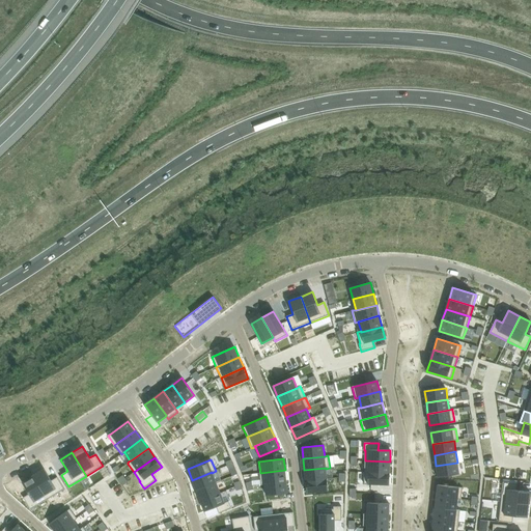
[(365,460),(364,473),(390,473),(390,462),(365,460)]
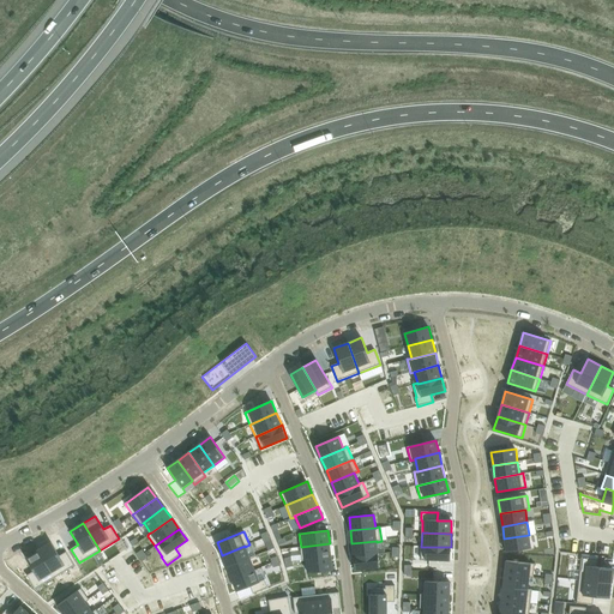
[(529,535),(504,539),(506,552),(531,548),(529,535)]
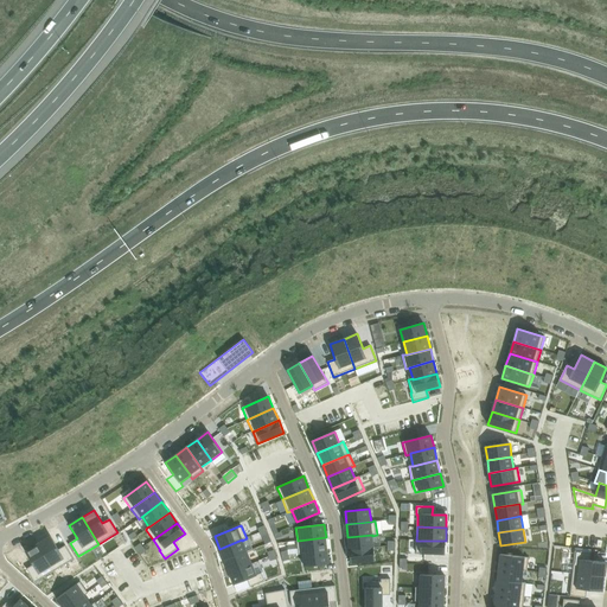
[(372,535),(347,537),(350,550),(374,548),(372,536),(372,535)]
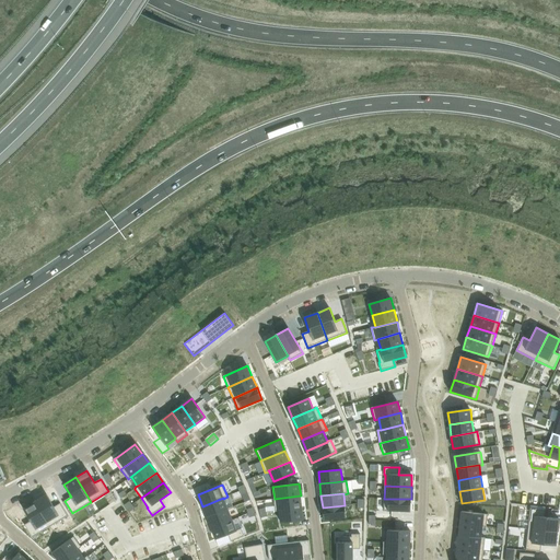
[(47,494),(35,502),(50,526),(68,516),(60,503),(54,506),(47,494)]
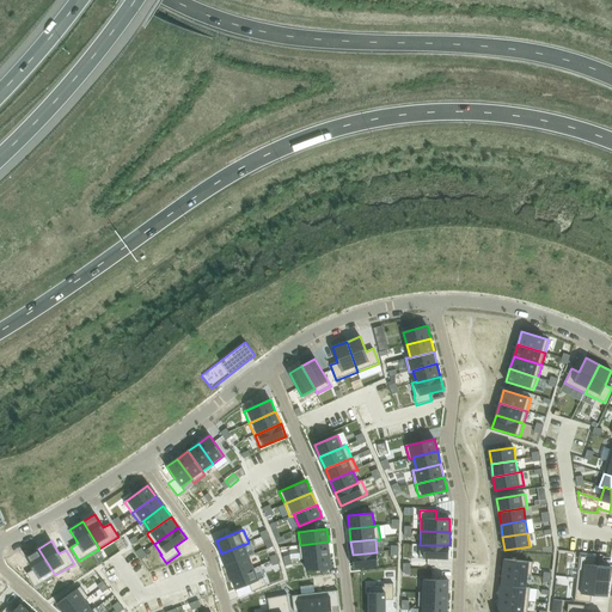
[(329,542),(300,545),(301,560),(306,558),(305,558),(330,555),(329,542)]
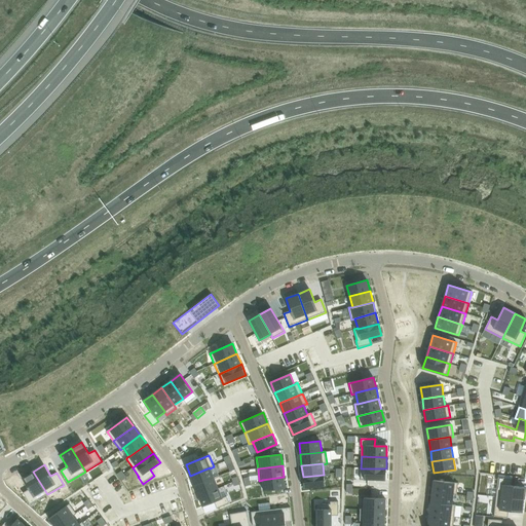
[(210,467),(190,476),(194,486),(214,478),(210,468),(210,467)]
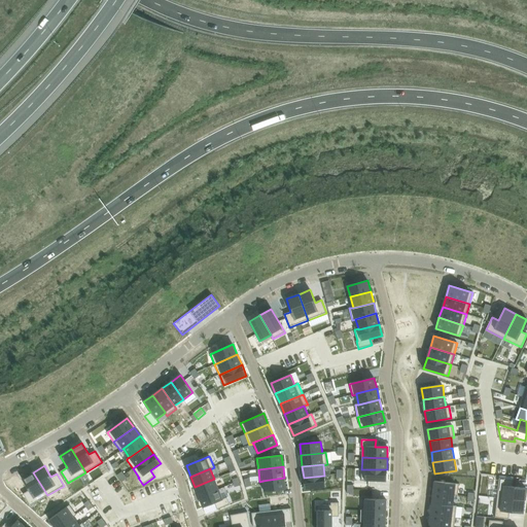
[(361,469),(361,481),(386,482),(387,469),(361,469)]
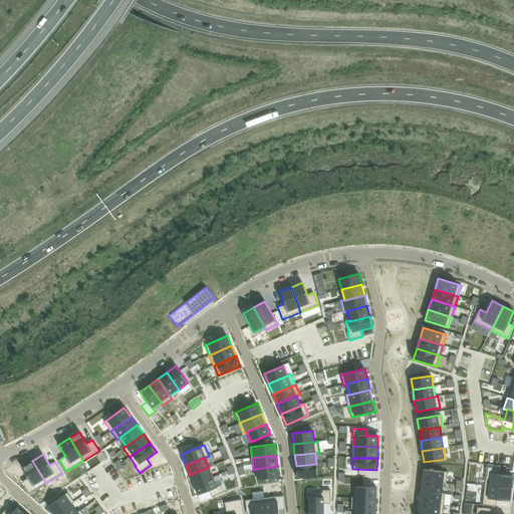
[(32,461),(21,467),(28,478),(22,482),(29,493),(46,483),(32,461)]
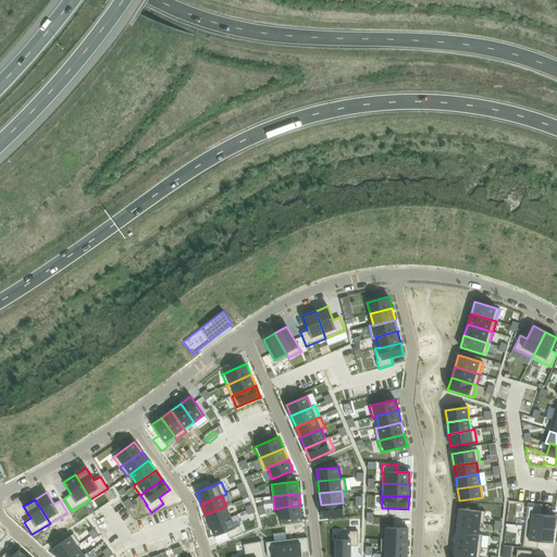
[(343,503),(321,505),(322,517),(344,515),(343,503)]
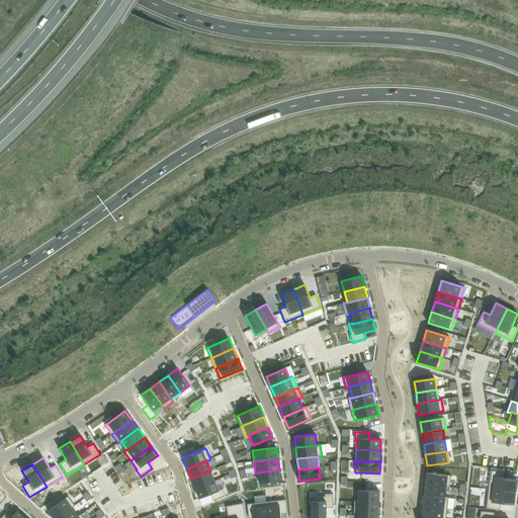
[(279,469),(258,472),(259,472),(260,484),(280,482),(279,469)]
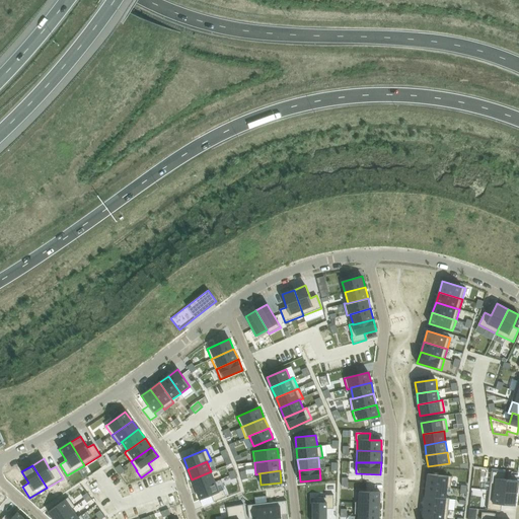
[(211,471),(192,479),(196,490),(215,482),(211,471)]
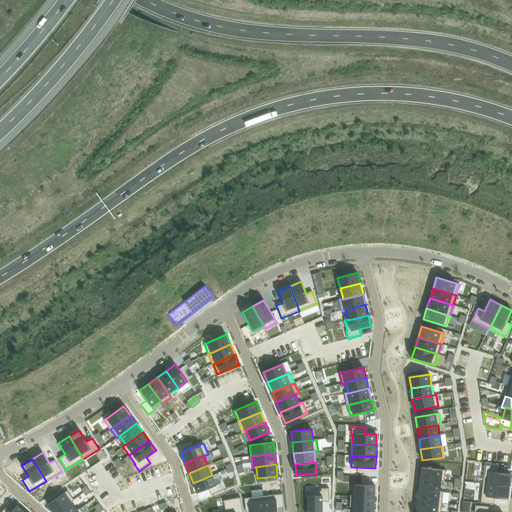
[(485,465),(483,484),(509,487),(511,474),(498,473),(498,466),(485,465)]
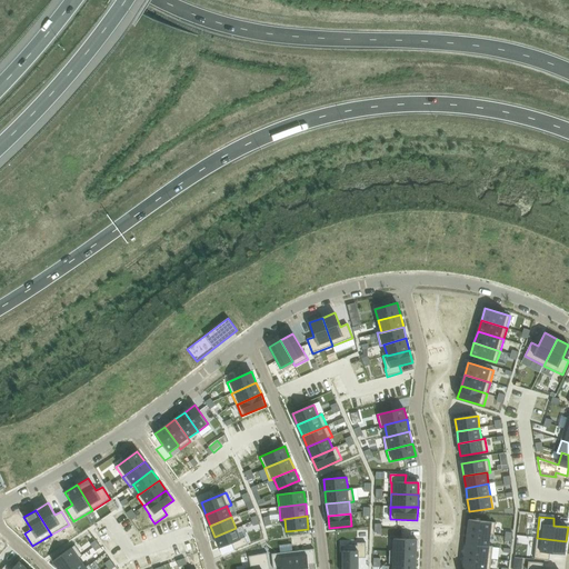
[(469,519),(467,532),(490,535),(490,536),(495,536),(495,535),(496,522),(469,519)]
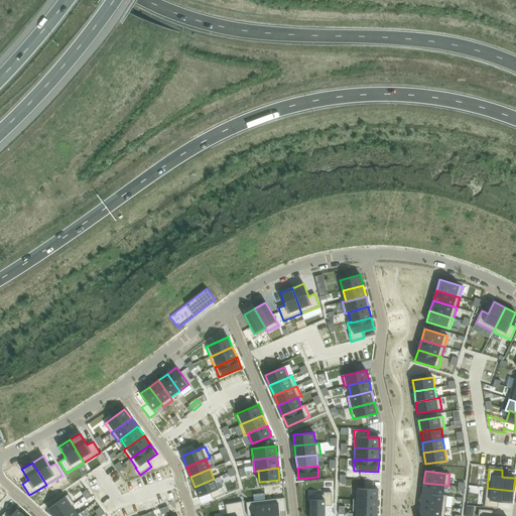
[(214,479),(195,487),(199,497),(210,493),(213,499),(226,494),(223,487),(218,489),(214,479)]
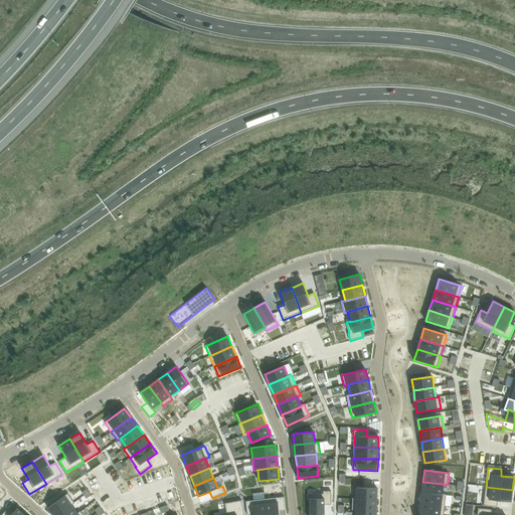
[(422,482),(421,492),(443,495),(443,494),(444,485),(444,484),(422,482)]
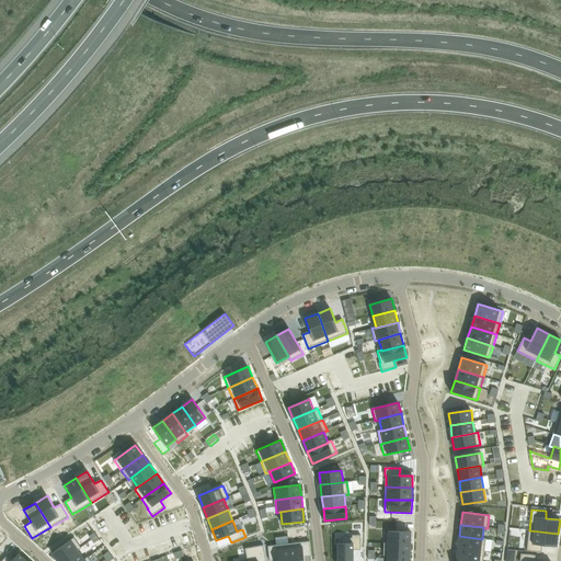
[(529,530),(527,551),(541,552),(542,546),(557,547),(558,534),(529,530)]
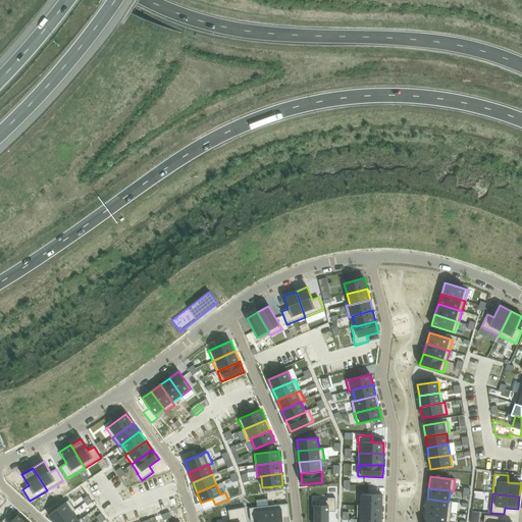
[(361,505),(361,506),(382,506),(382,494),(361,494),(361,505)]
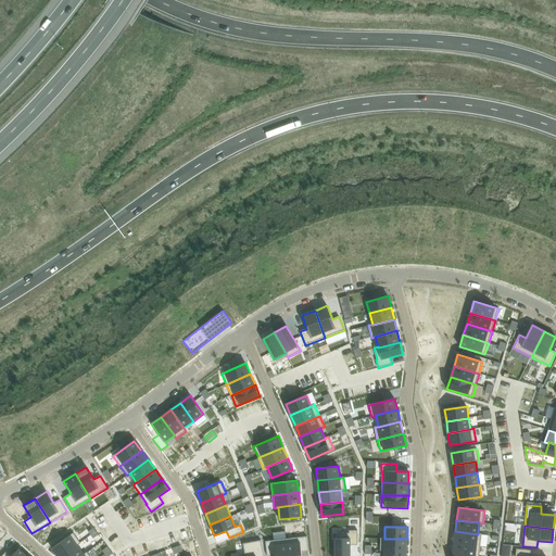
[(349,533),(336,533),(335,555),(350,555),(350,545),(357,545),(357,530),(349,530),(349,533)]
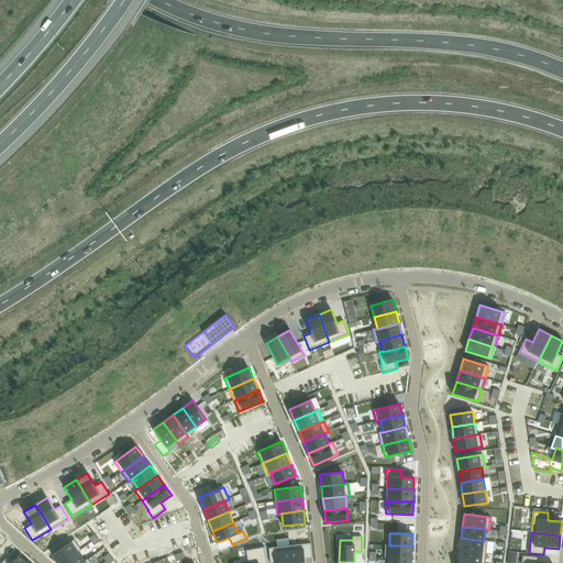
[(461,538),(460,550),(486,553),(488,541),(484,540),(484,541),(461,538)]
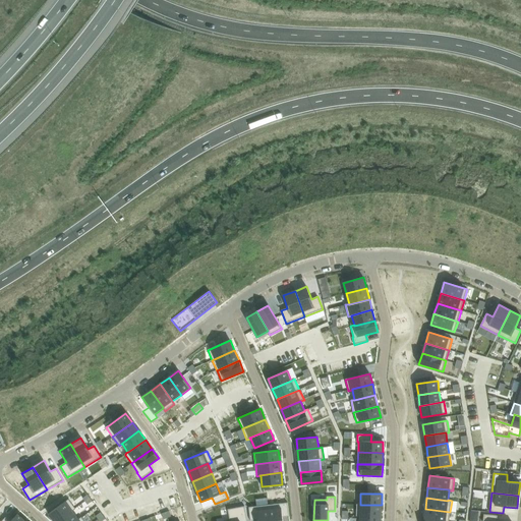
[(68,500),(49,514),(53,520),(57,520),(72,511),(75,509),(68,500)]
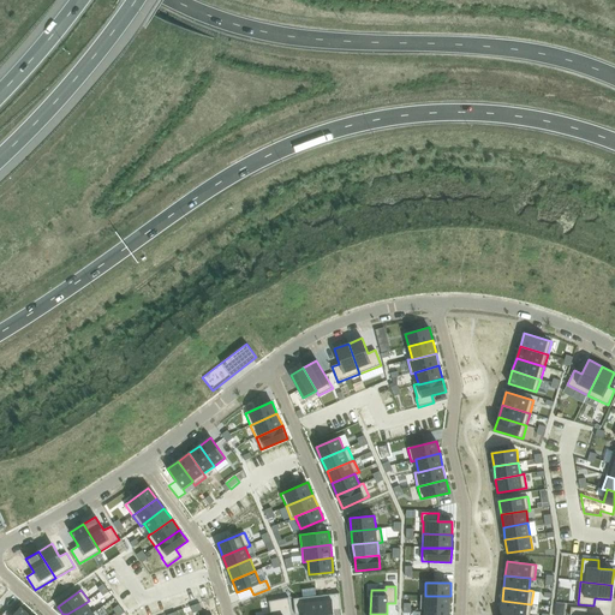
[(340,593),(317,596),(318,614),(333,614),(334,610),(341,609),(340,593)]
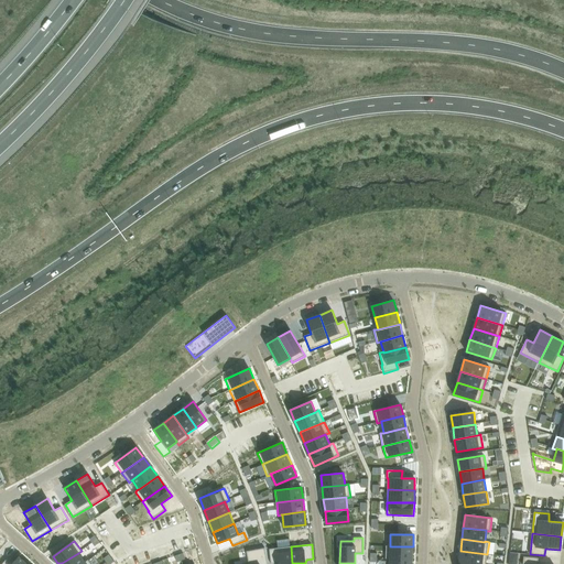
[(386,545),(386,559),(390,559),(412,560),(413,546),(390,546),(390,545),(386,545)]
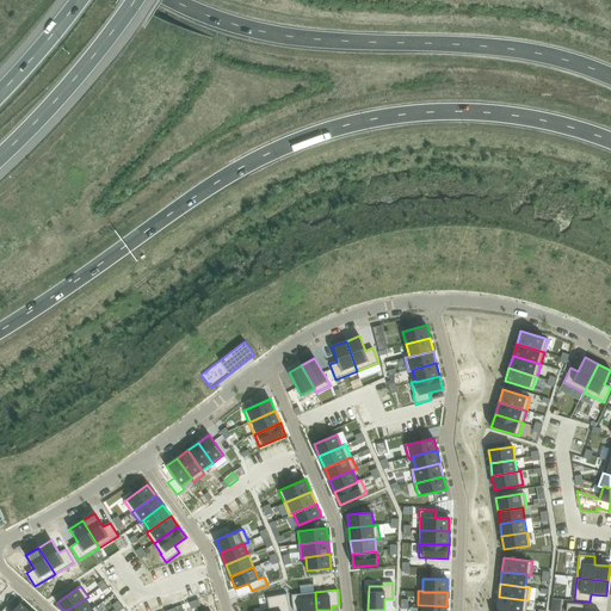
[(316,610),(315,592),(291,594),(294,610),(302,610),(301,610),(316,610)]
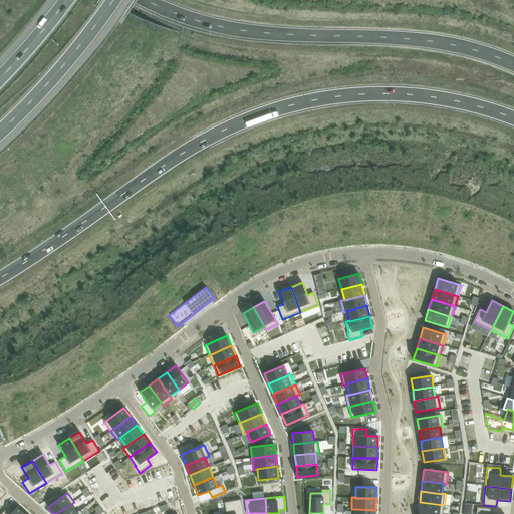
[(226,513),(244,513),(241,500),(225,503),(226,513)]
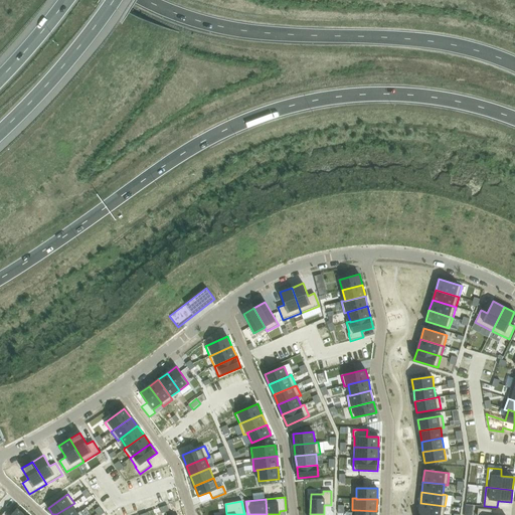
[(420,503),(419,514),(428,514),(444,514),(445,506),(420,503)]
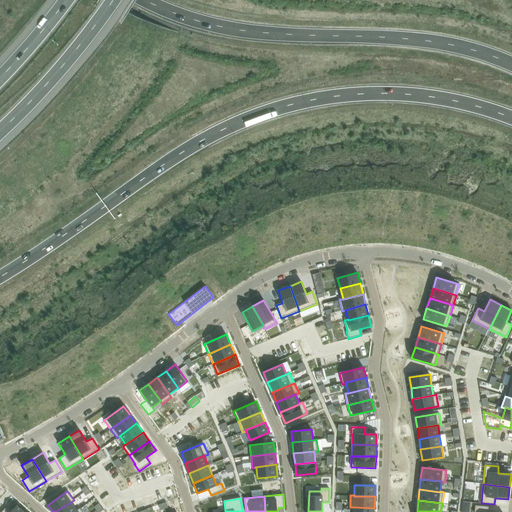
[(71,502),(56,511),(75,511),(77,511),(77,510),(71,502)]
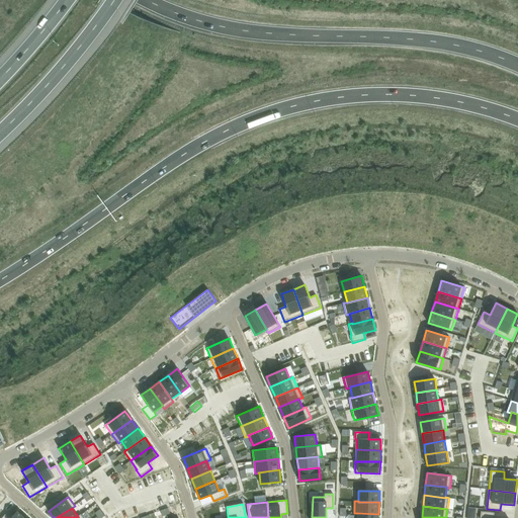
All buildings are outlined.
